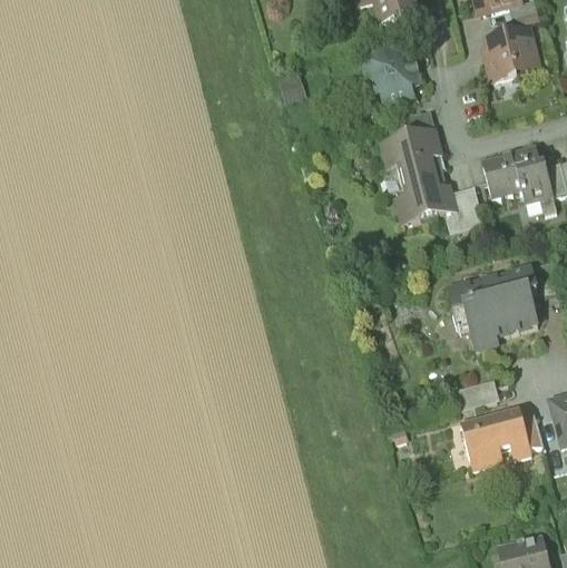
[(358,0),(359,6),(372,2),(377,22),(422,11),(420,0),(358,0)]
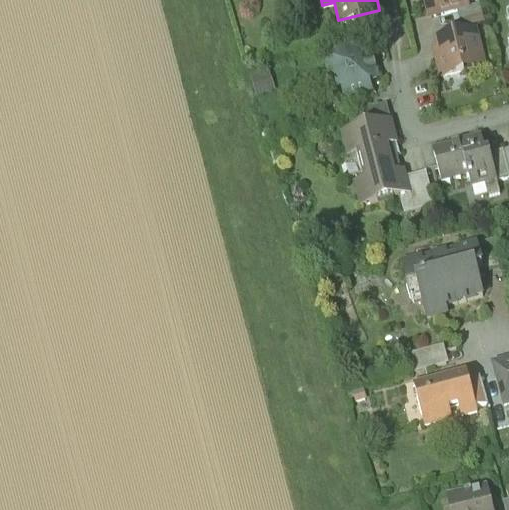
[(423,0),(427,15),(473,5),(472,0),(423,0)]
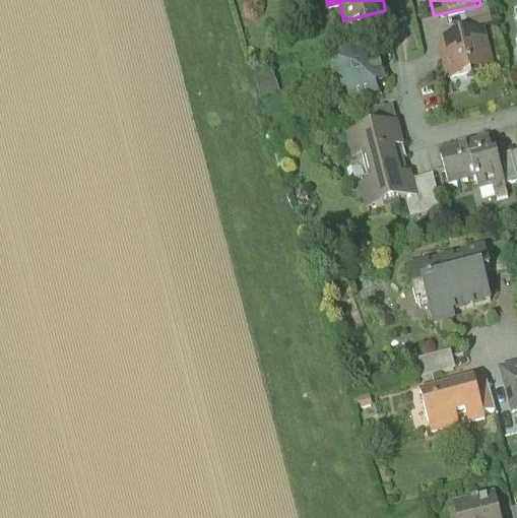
[(439,35),(447,74),(498,65),(490,24),(439,35)]
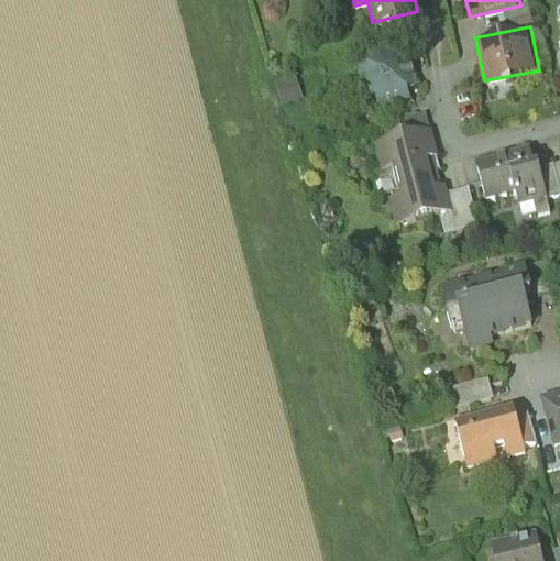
[(407,53),(364,62),(373,100),(415,92),(407,53)]
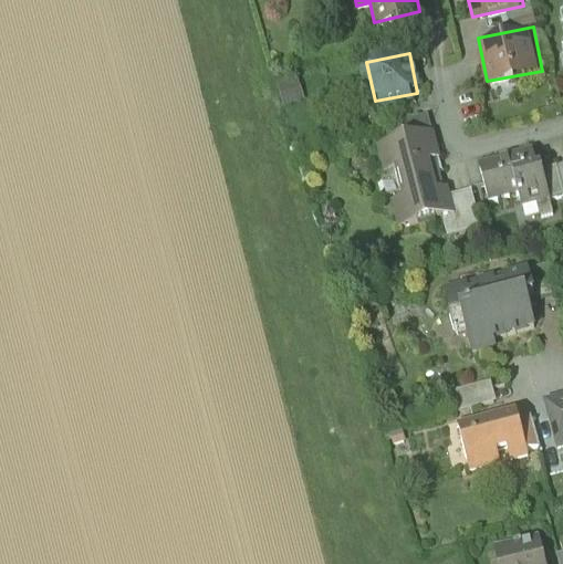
[(438,124),(379,138),(400,223),(459,209),(438,124)]
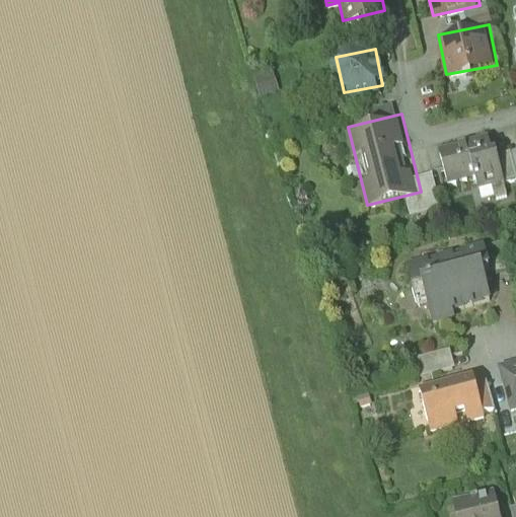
[(496,127),(438,142),(448,179),(473,172),(480,195),(512,186),(496,127)]
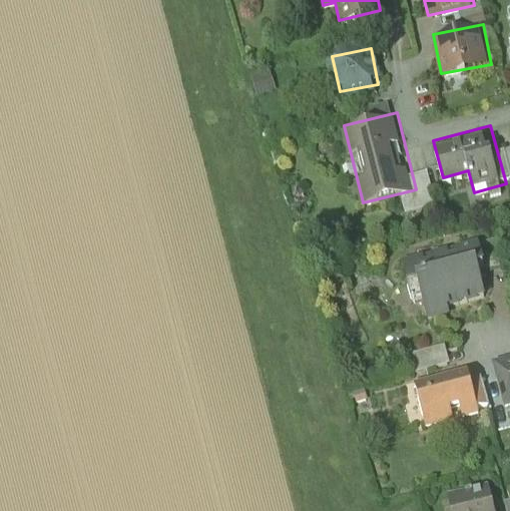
[(479,239),(415,258),(428,309),(493,292),(479,239)]
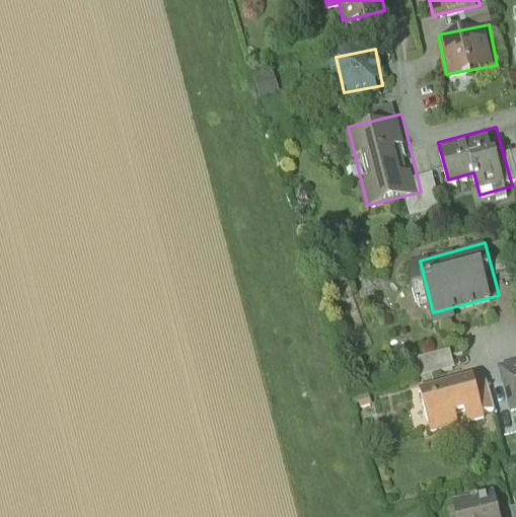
[(515,360),(498,364),(511,417),(515,415),(515,360)]
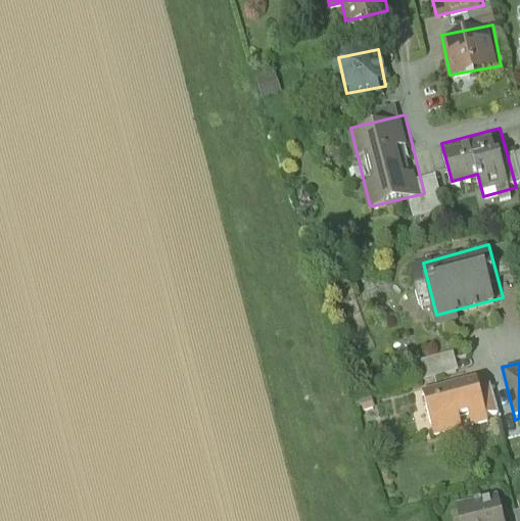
[(481,369),(422,385),(435,435),(494,419),(481,369)]
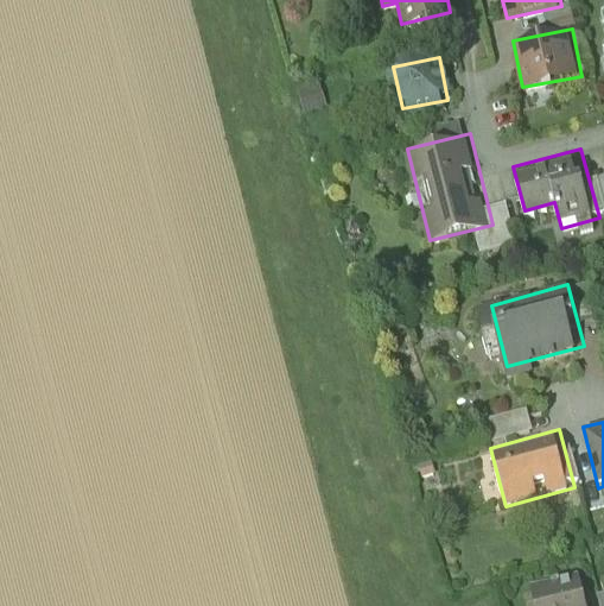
[(526,585),(532,605),(589,605),(580,570),(526,585)]
